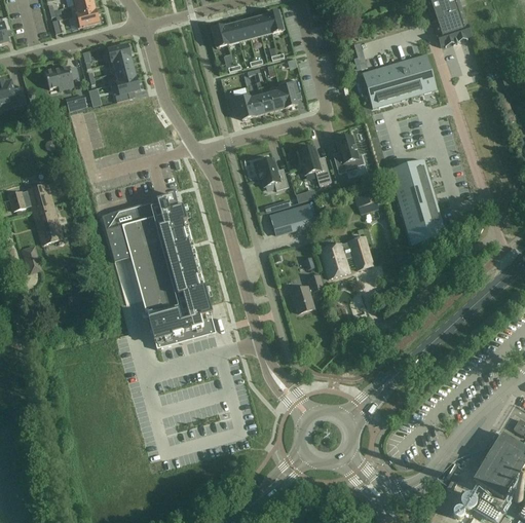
[(75,4),(77,13),(78,14),(95,9),(92,0),(89,0),(75,4)]
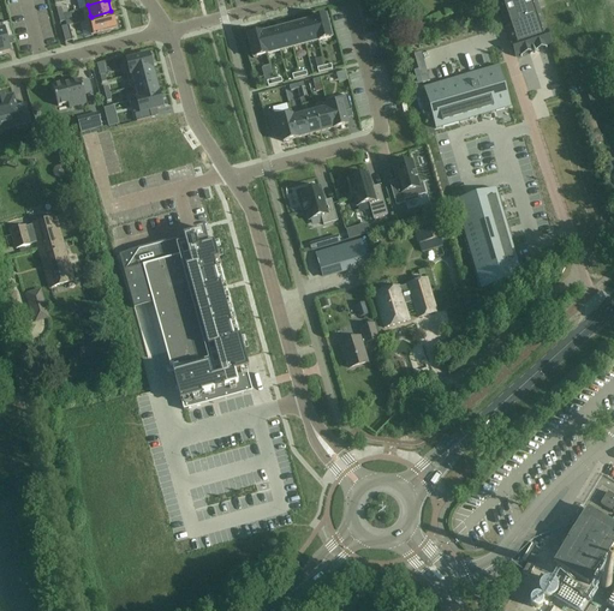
[(549,41),(535,0),(496,0),(516,53),(549,41)]
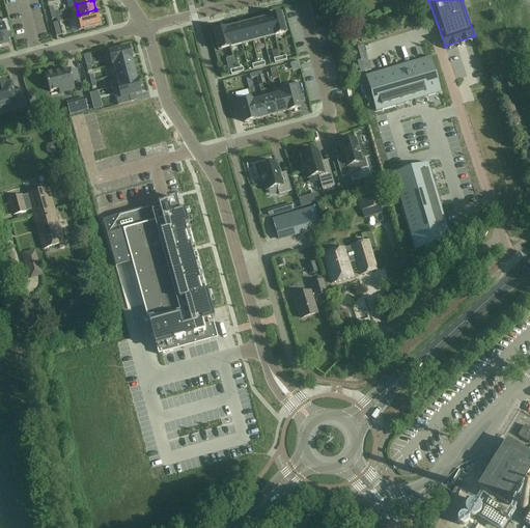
[(95,9),(79,15),(78,14),(75,15),(78,28),(99,22),(95,9)]
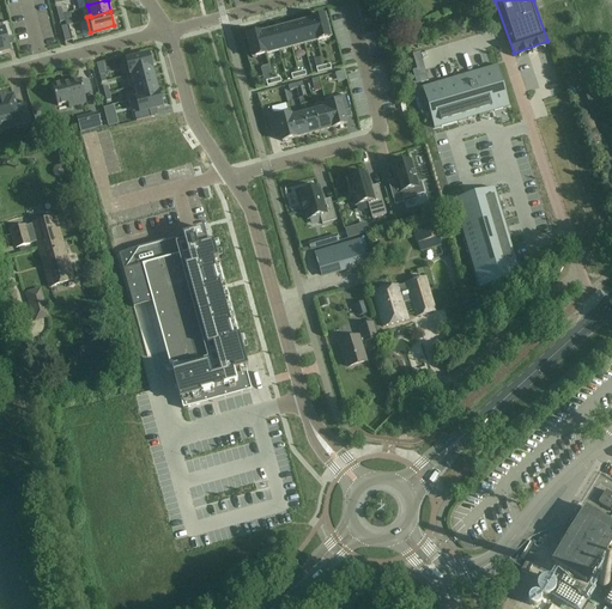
[(323,13),(309,17),(315,38),(329,35),(323,13)]
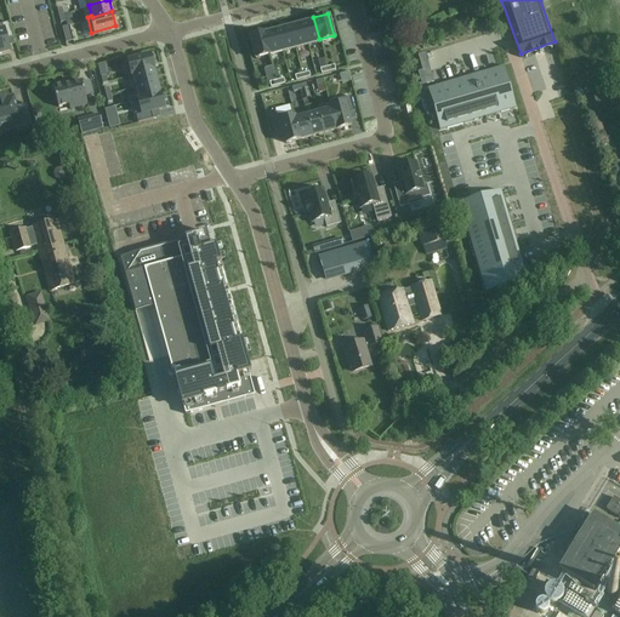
[(313,17),(313,18),(301,21),(307,43),(319,39),(313,17)]
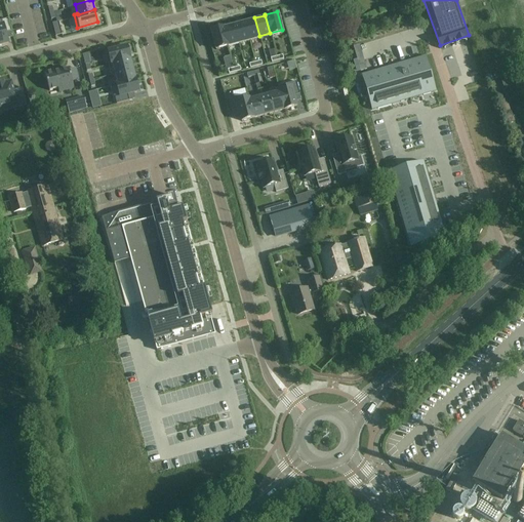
[(10,29),(6,16),(0,17),(0,42),(7,41),(4,31),(10,29)]
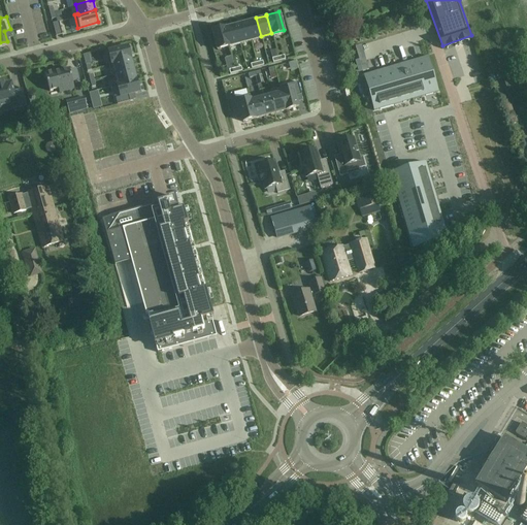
[(245,21),(250,38),(261,36),(256,18),(245,21)]
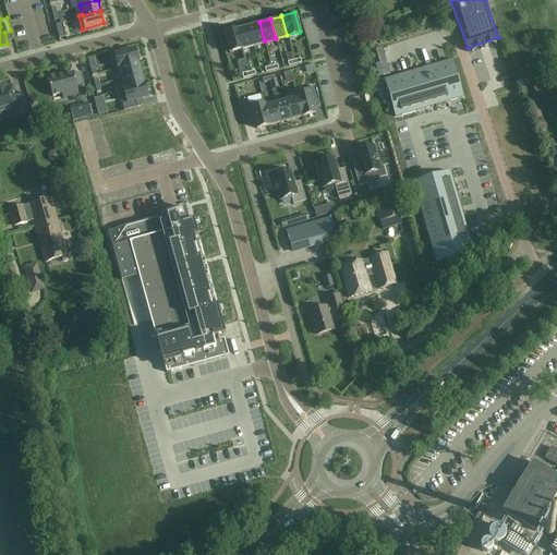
[(64,34),(61,21),(55,22),(58,36),(64,34)]
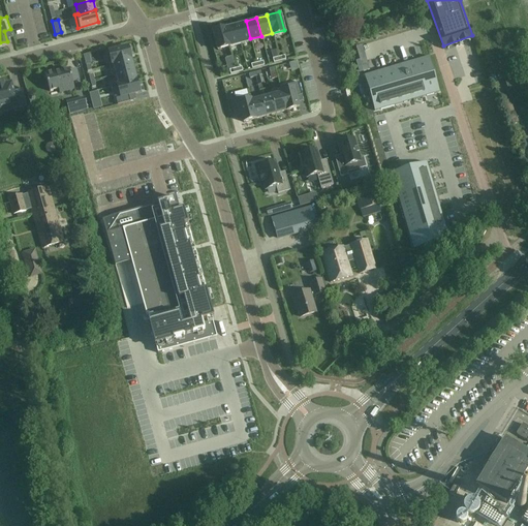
[(235,24),(240,41),(250,38),(246,21),(235,24)]
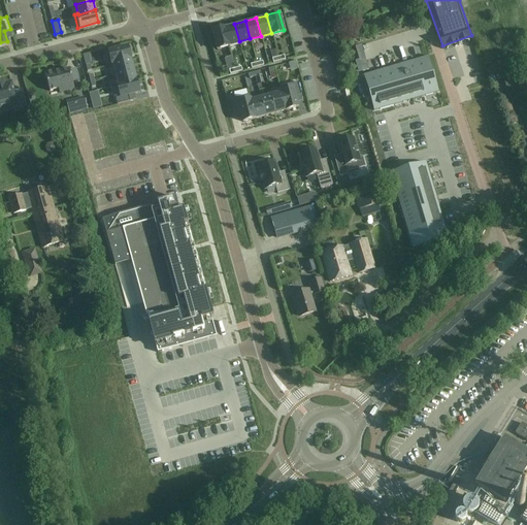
[(224,26),(228,44),(239,41),(234,24),(224,26)]
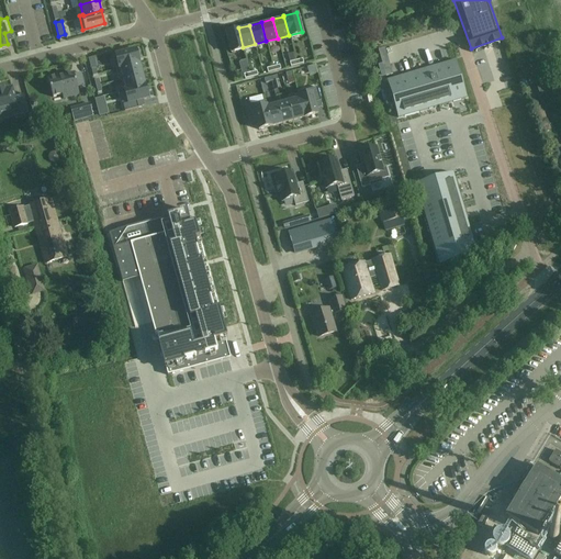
[(227,43),(228,43),(231,51),(243,47),(238,28),(225,31),(227,36),(225,37),(227,43)]
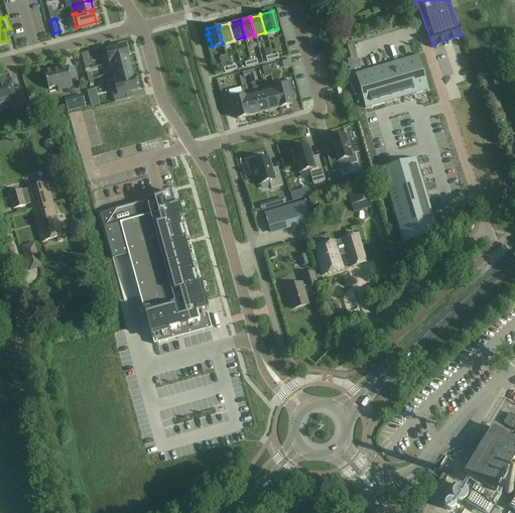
[(109,60),(127,55),(124,43),(112,46),(112,45),(107,46),(108,47),(106,48),(109,59),(109,60)]
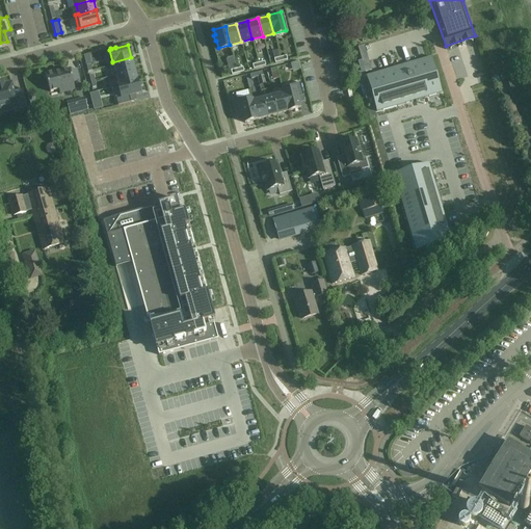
[(429,55),(370,73),(379,107),(440,90),(429,55)]
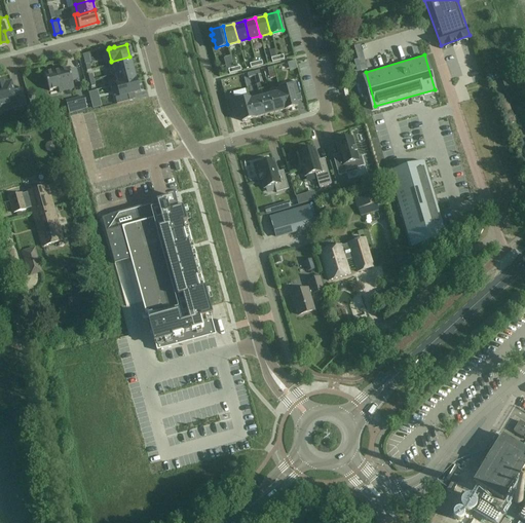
[(357,58),(358,59),(361,70),(367,68),(364,57),(363,55),(357,58)]
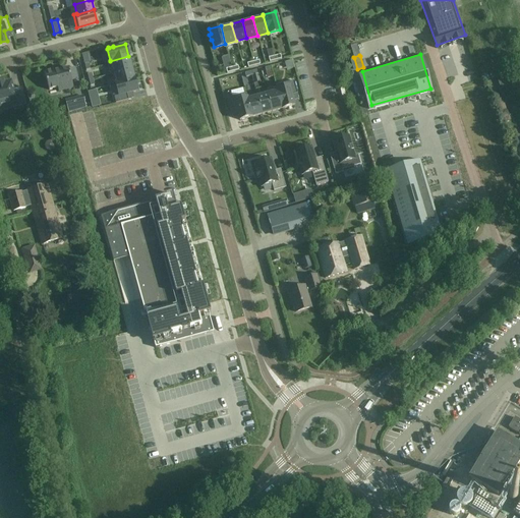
[(130,66),(128,56),(110,61),(110,60),(106,61),(109,72),(112,71),(130,66)]
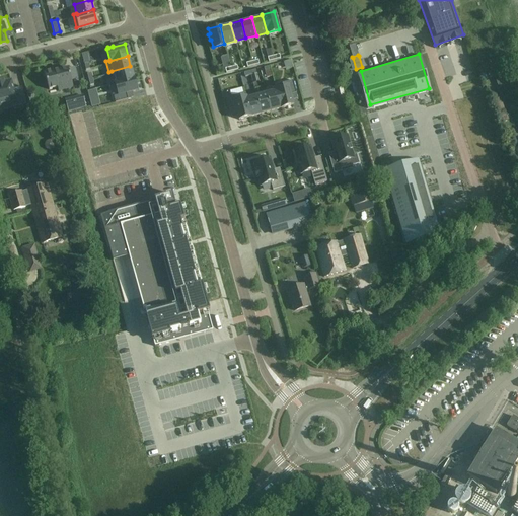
[(115,81),(133,76),(130,66),(112,71),(114,81),(115,81)]
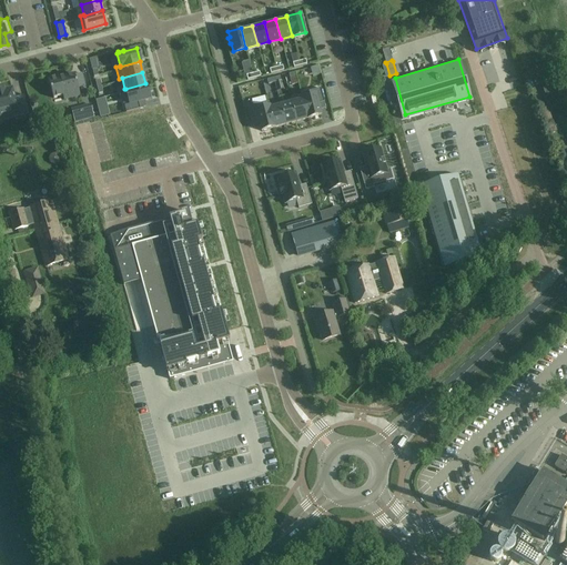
[(62,74),(42,79),(48,107),(71,102),(62,74)]
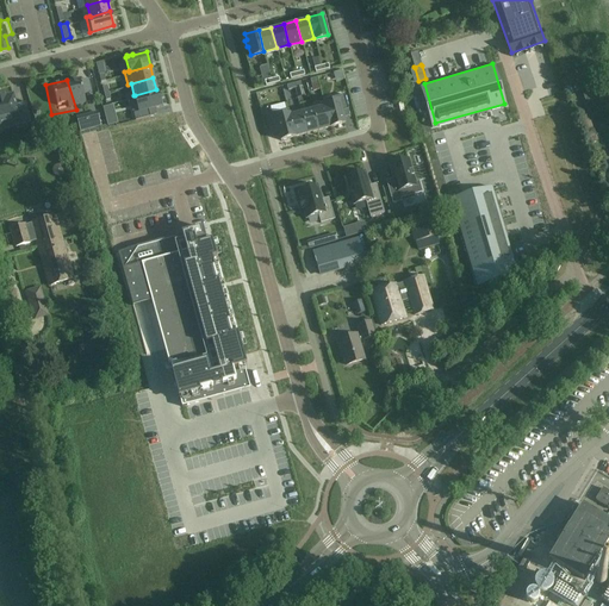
[(135,95),(138,110),(132,111),(135,118),(149,113),(148,107),(160,104),(156,89),(135,95)]
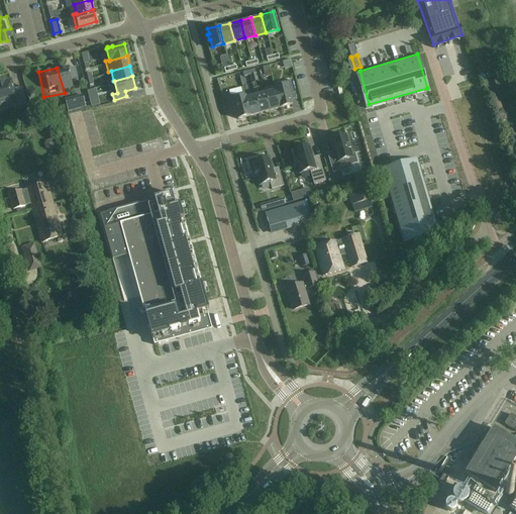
[(20,85),(12,87),(10,78),(3,80),(2,77),(0,78),(0,102),(7,100),(9,105),(24,101),(20,85)]
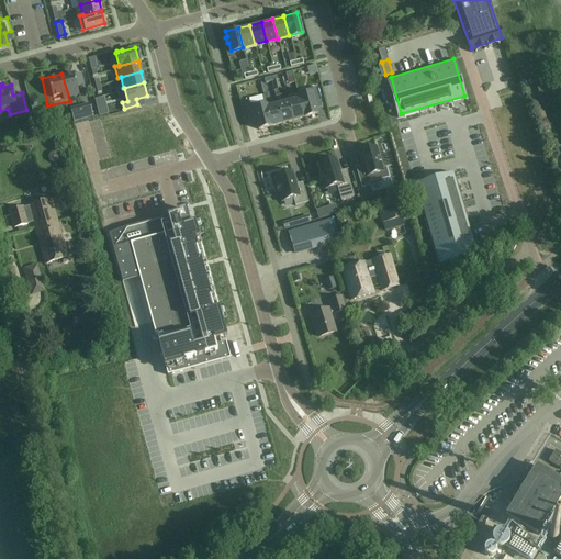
[(316,85),(310,86),(311,91),(299,94),(298,94),(303,114),(316,111),(313,100),(320,98),(316,85)]
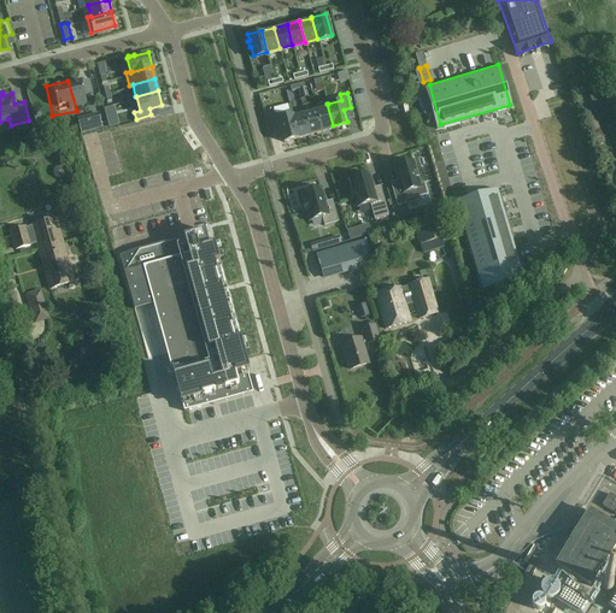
[(315,106),(321,129),(333,125),(327,104),(328,104),(328,102),(315,106)]
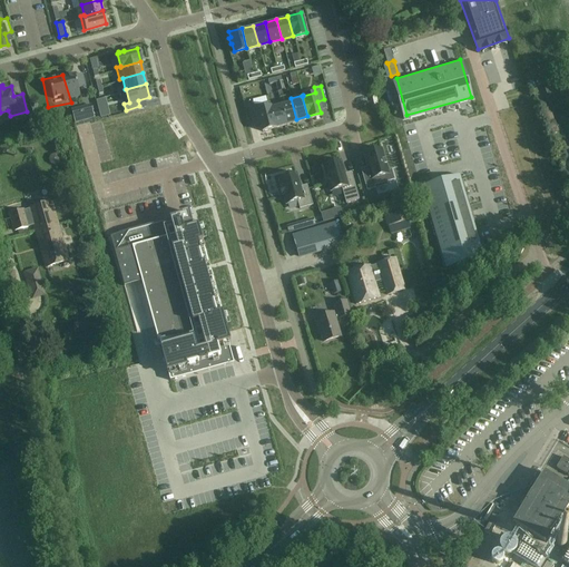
[(291,98),(280,101),(280,104),(281,104),(285,123),(296,119),(291,98)]
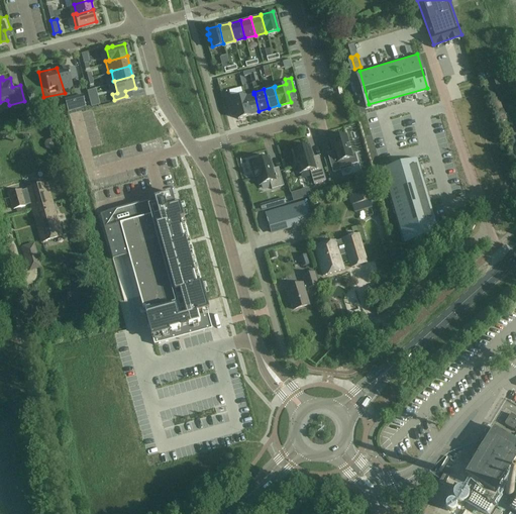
[(234,106),(236,116),(248,113),(244,97),(245,97),(243,90),(225,95),(228,108),(234,106)]
